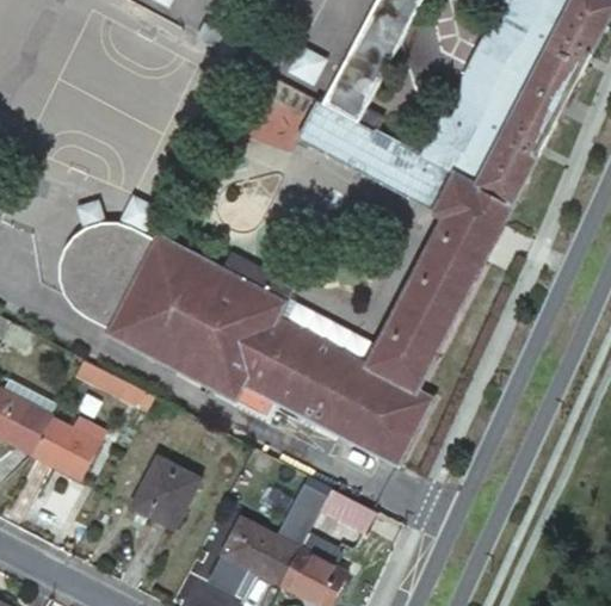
[(376,0),(325,98),(313,92),(294,131),(444,209),(366,358),(281,314),(298,280),(236,248),(227,265),(166,233),(164,236),(140,224),(123,220),(116,218),(106,218),(92,221),(78,227),(67,233),(56,255),(56,269),(59,282),(62,294),(67,302),(72,308),(80,315),(88,322),(111,334),(110,336),(234,401),(242,384),(399,465),(436,395),(418,385),(610,12),(610,0),(499,0),(504,2),(497,18),(480,23),(449,81),(454,100),(446,116),(439,112),(421,147),(362,118),(421,0),(376,0)]
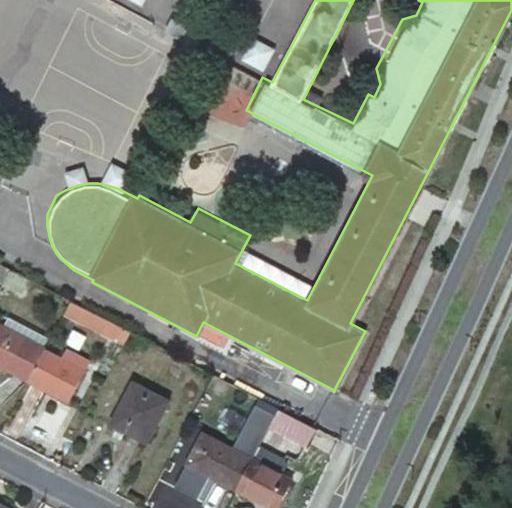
[(241,61),(263,73),(275,51),(253,39),(241,61)]
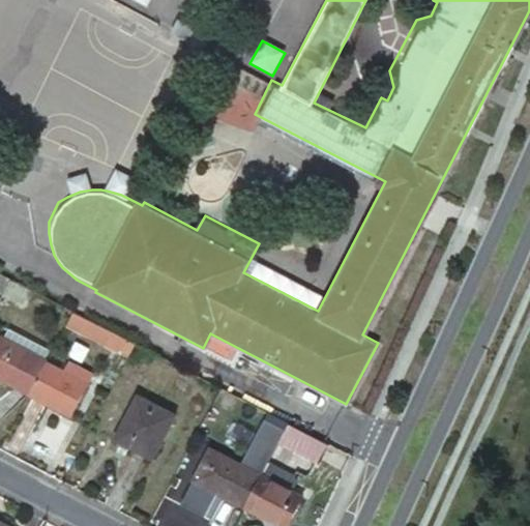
[(99,169),(79,171),(80,192),(92,190),(100,190),(99,169)]
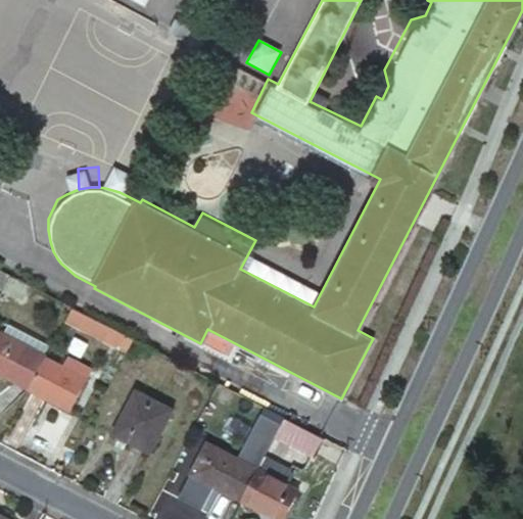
[(72,310),(63,326),(123,356),(131,339),(72,310)]
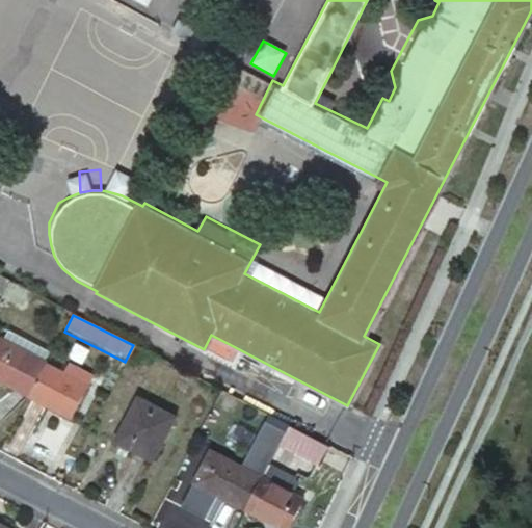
[(0,380),(30,397),(47,366),(0,340),(0,380)]
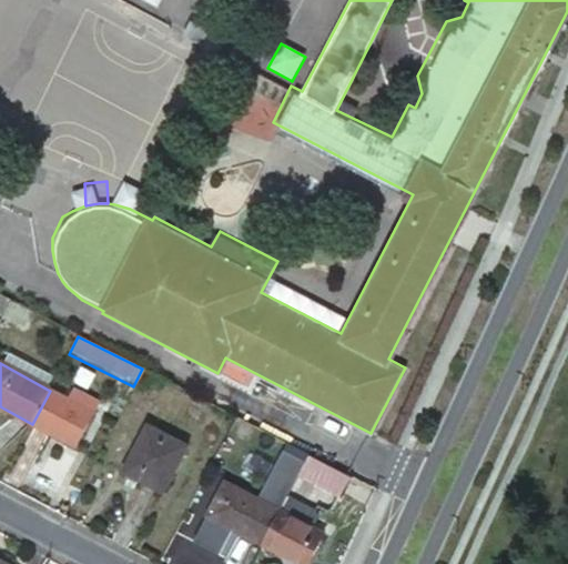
[(98,403),(56,381),(50,391),(92,414),(98,403)]
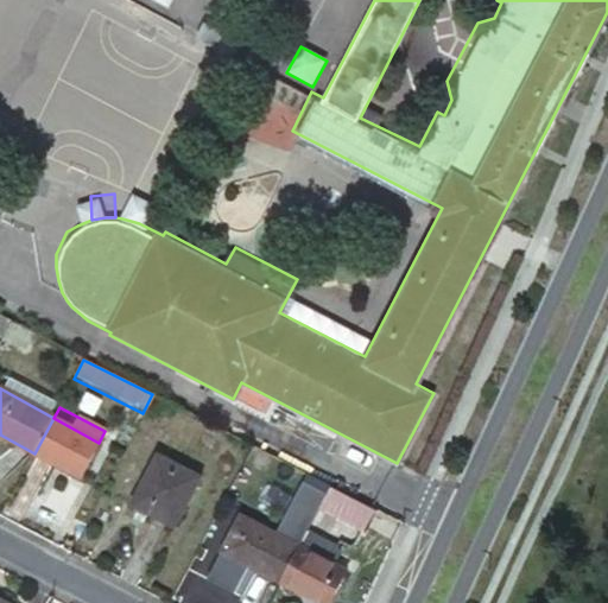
[(99,443),(54,418),(35,454),(81,477),(99,443)]
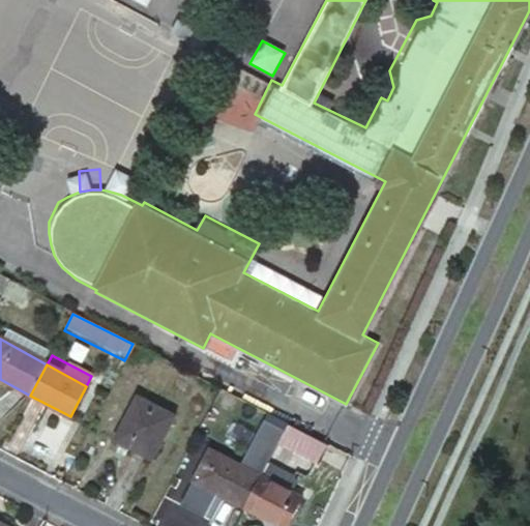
[(134,410),(117,441),(155,461),(172,431),(134,410)]
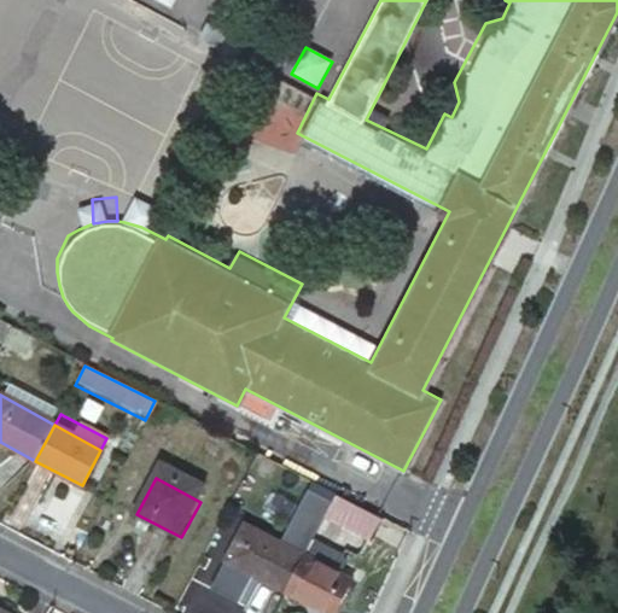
[(379,515),(337,494),(324,519),(367,541),(379,515)]
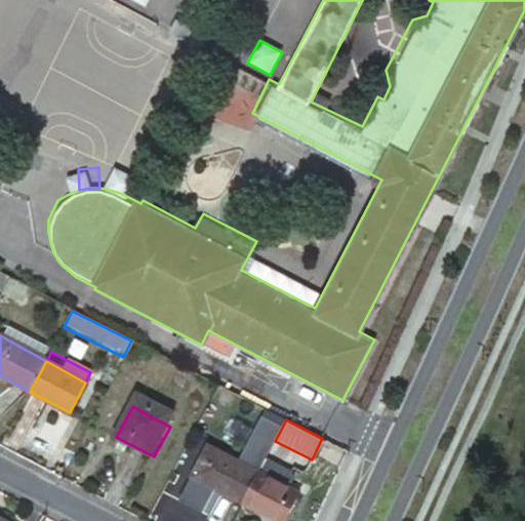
[(243,504),(258,473),(210,447),(194,477),(243,504)]
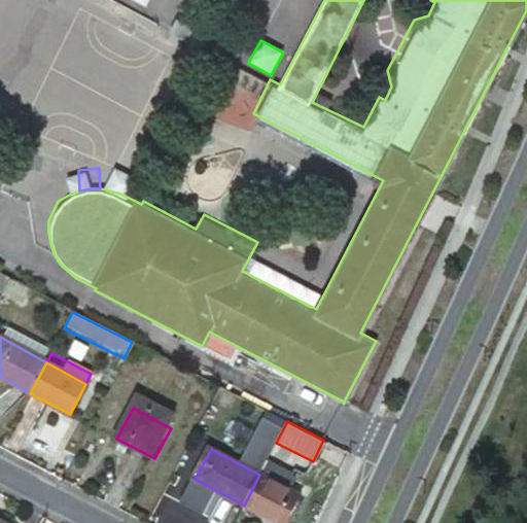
[(289,473),(267,461),(259,475),(286,488),(291,479),(289,473)]
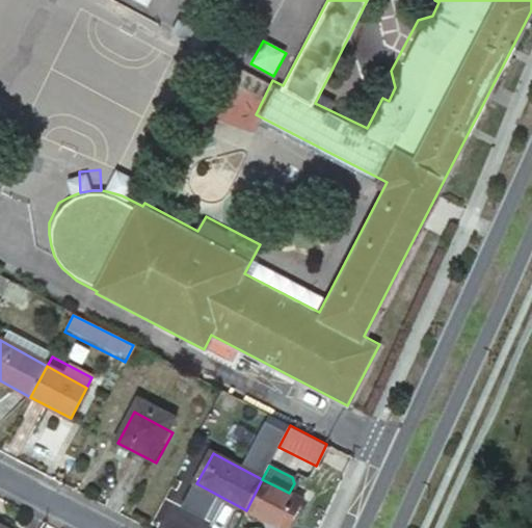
[(302,501),(262,479),(246,510),(278,527),(289,527),(302,501)]
